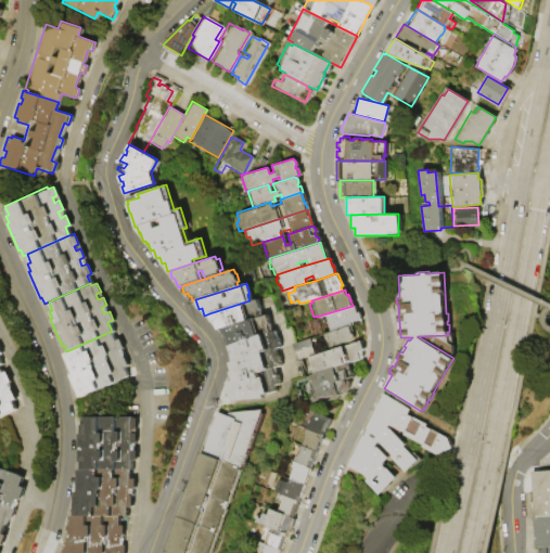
[(217,329),(215,321),(212,322),(209,313),(250,300),(256,298),(258,308),(256,309),(258,316),(221,328),(217,329)]
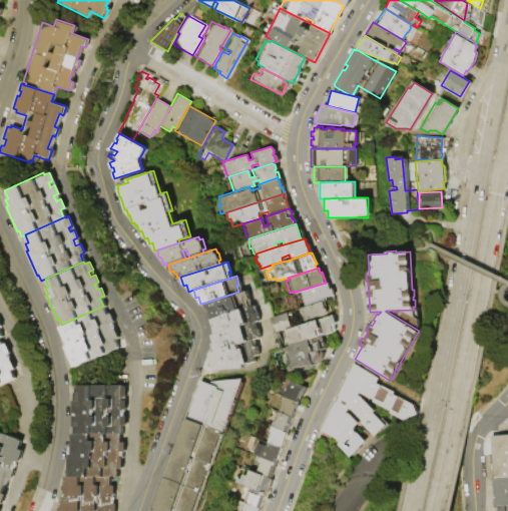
[(326,282),(328,289),(331,288),(332,294),(324,297),(324,299),(322,300),(303,306),(299,291),(326,283),(326,282)]
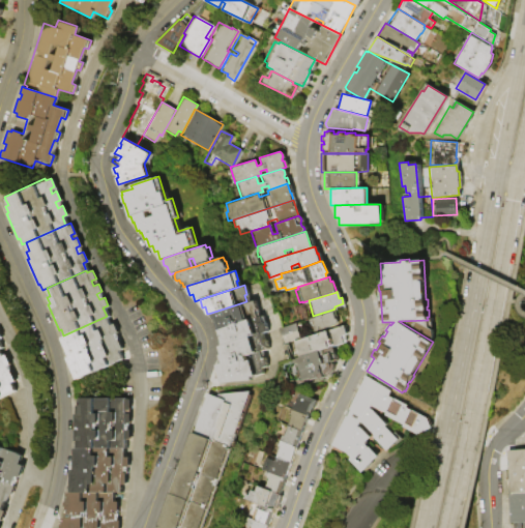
[(217,329),(215,320),(211,313),(246,301),(254,299),(257,309),(254,310),(257,317),(217,329)]
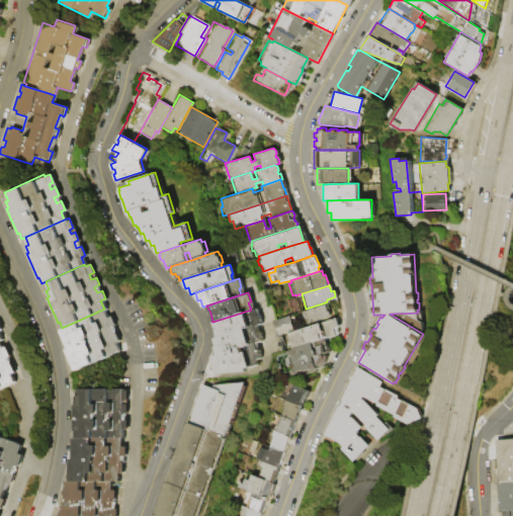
[(298,311),(306,309),(325,303),(327,311),(329,312),(330,314),(329,317),(306,324),(303,315),(301,315),(298,311)]
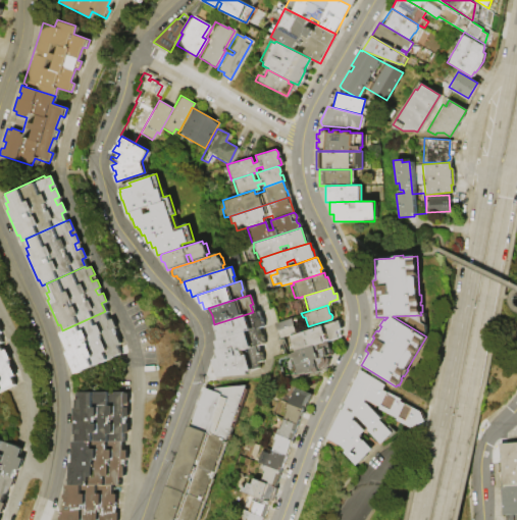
[(263,325),(257,327),(219,340),(214,324),(253,312),(257,311),(259,318),(261,317),(263,325)]
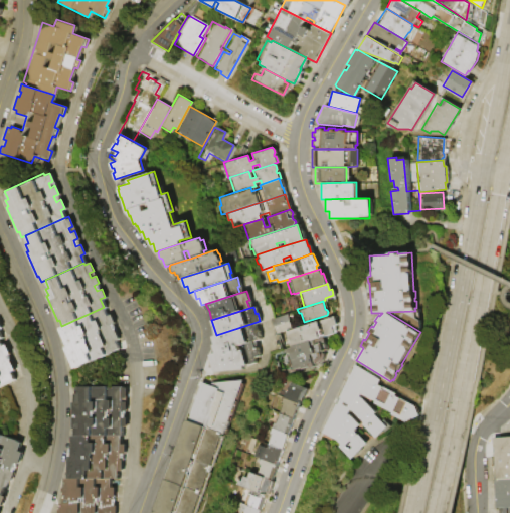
[(102,308),(105,316),(109,314),(113,323),(109,324),(112,330),(114,329),(118,339),(113,341),(117,349),(72,368),(63,348),(66,347),(58,328),(61,326),(102,308)]
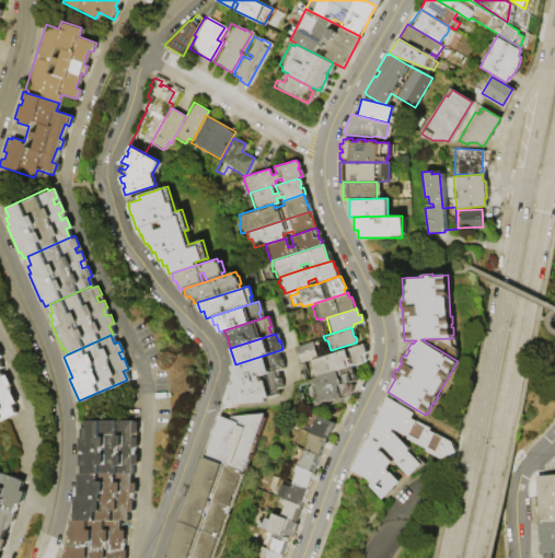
[(361,343),(365,352),(361,353),(365,361),(350,365),(315,376),(310,359),(361,343)]
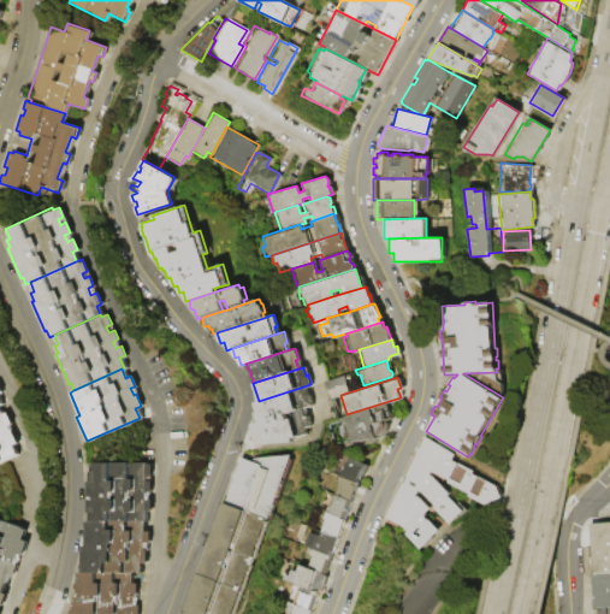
[(256,423),(254,415),(255,414),(254,412),(256,412),(254,402),(259,401),(303,387),(307,396),(309,395),(312,405),(302,408),(305,417),(308,415),(312,426),(305,427),(306,434),(294,437),(295,442),(258,444),(250,424),(256,423)]
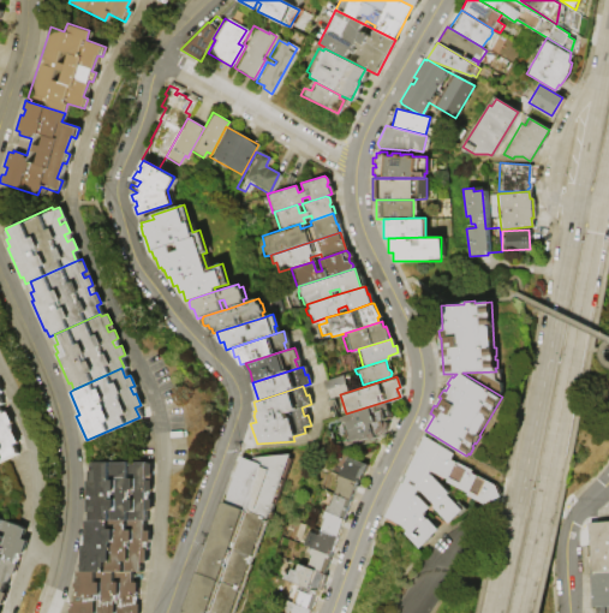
[(384,402),(389,417),(384,418),(386,422),(386,427),(383,433),(378,436),(369,439),(369,438),(360,440),(359,439),(351,441),(342,415),(346,414),(384,402)]
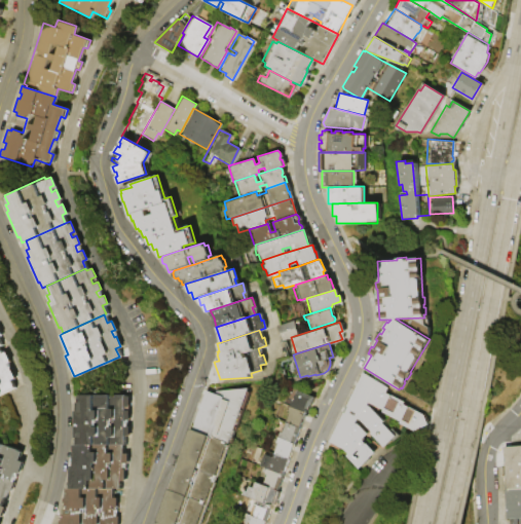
[(0,352),(4,350),(9,362),(7,363),(14,377),(9,380),(12,387),(0,394),(0,352)]
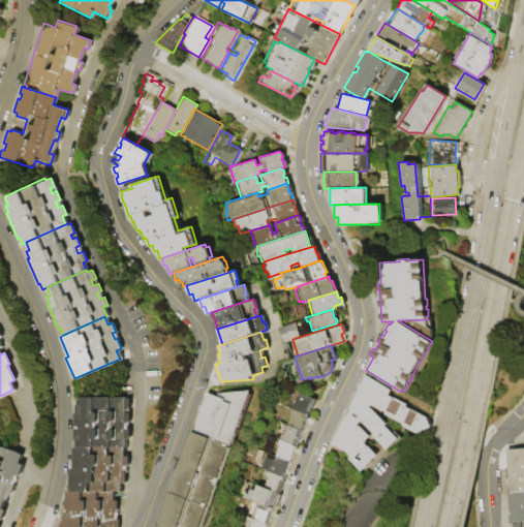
[(328,443),(363,374),(389,389),(386,395),(405,404),(404,406),(421,414),(425,424),(413,433),(399,426),(400,423),(381,413),(382,411),(368,404),(367,407),(383,422),(381,425),(390,432),(392,430),(398,437),(392,443),(391,442),(383,450),(370,435),(371,434),(358,421),(356,424),(367,436),(364,439),(363,442),(374,455),(359,471),(345,458),(347,456),(344,452),(328,443)]
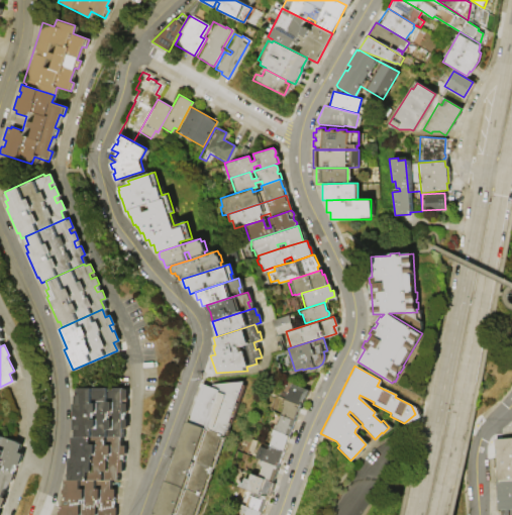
[(201,383),(210,386),(211,384),(244,381),(243,384),(244,385),(227,435),(225,434),(188,421),(201,383)]
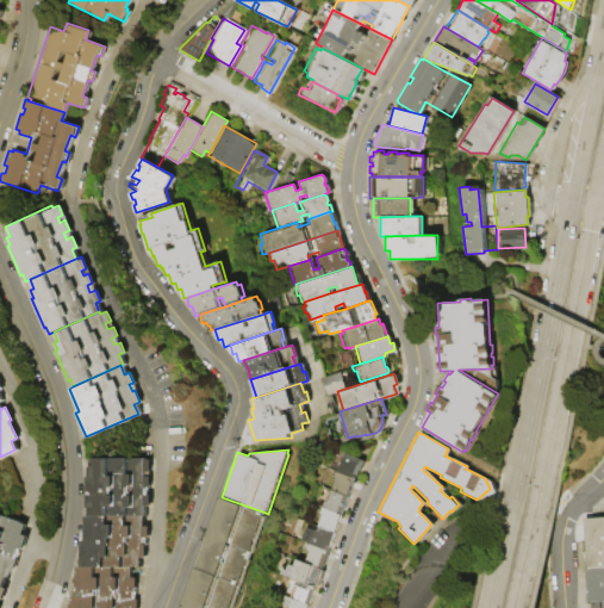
[(342,452),(362,460),(359,469),(357,469),(354,478),(352,478),(332,471),(336,463),(337,464),(342,452)]
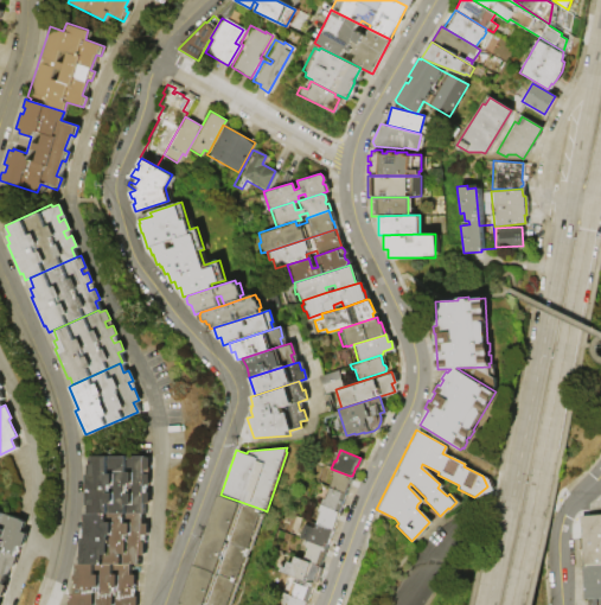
[(91,456),(142,454),(142,457),(148,457),(148,469),(142,469),(142,473),(148,473),(148,484),(142,484),(142,492),(148,492),(148,503),(142,503),(142,513),(140,513),(88,513),(88,505),(85,505),(85,475),(88,475),(88,465),(91,465),(91,456)]
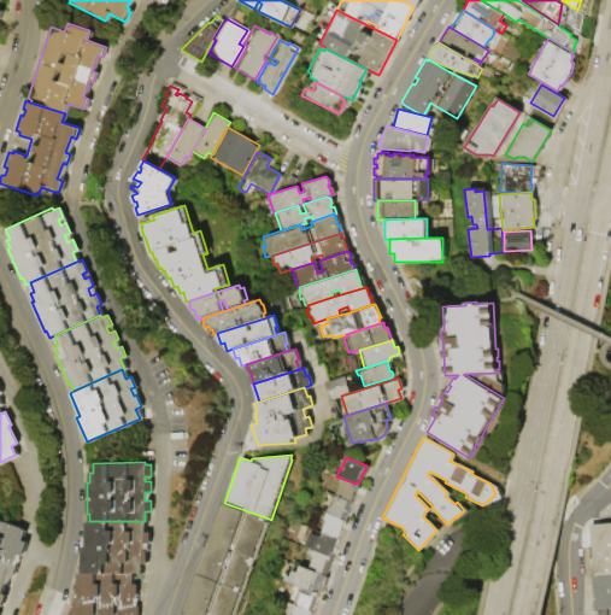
[(356,484),(348,502),(333,495),(336,485),(334,484),(336,476),(356,484)]
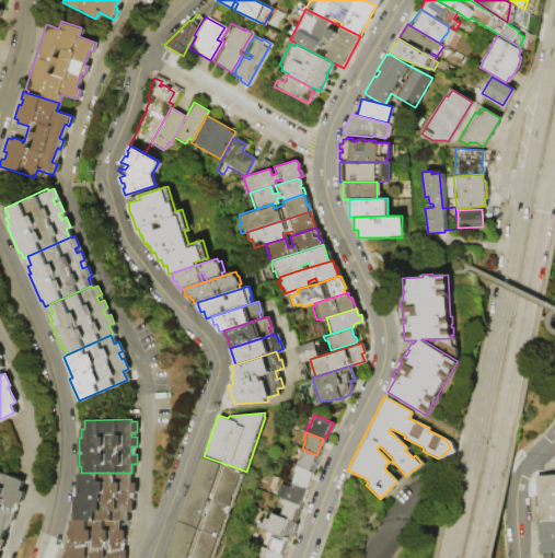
[(318,455),(311,472),(293,465),(296,458),(298,460),(302,449),(316,455),(318,455)]
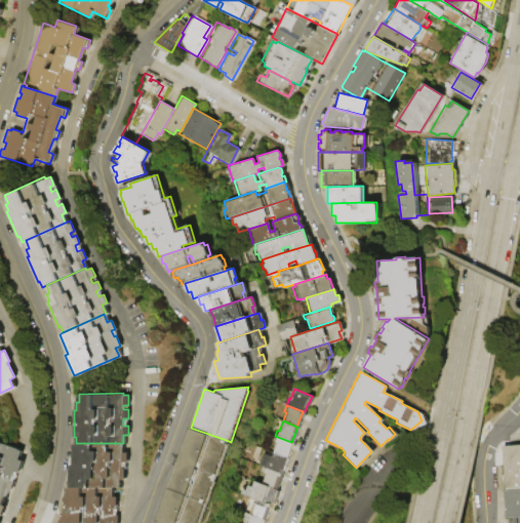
[(229,441),(199,522),(155,522),(189,427),(191,428),(229,441)]
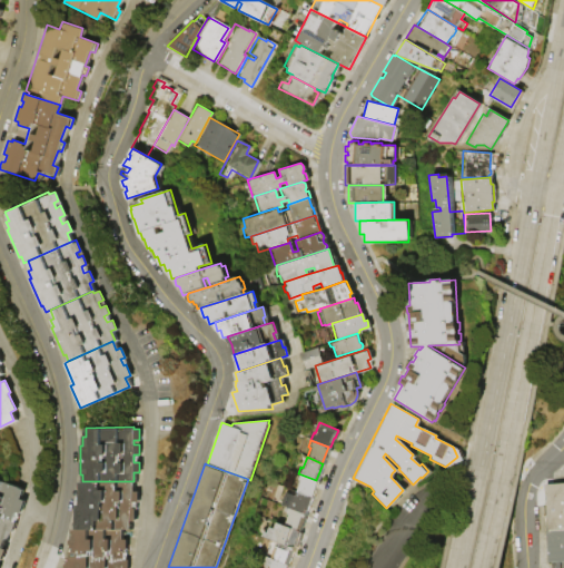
[(316,480),(310,497),(295,491),(298,480),(296,479),(298,473),(316,480)]
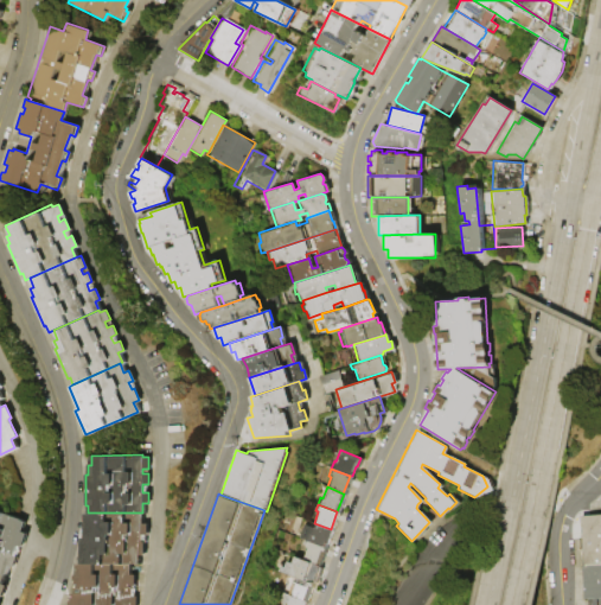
[(0,511),(24,521),(20,530),(25,533),(20,547),(16,545),(12,554),(16,555),(12,567),(7,565),(4,575),(1,574),(0,574),(0,511)]
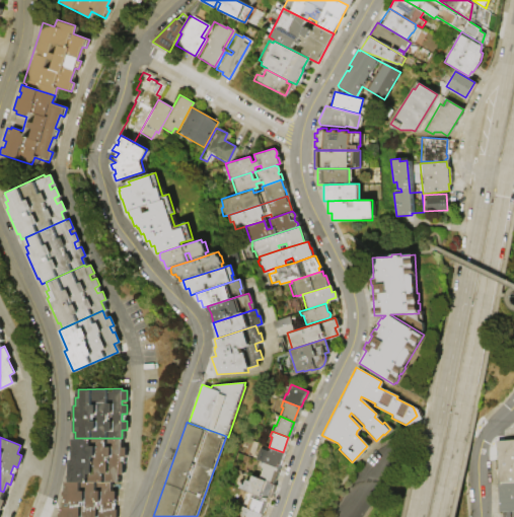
[(120,438),(120,447),(124,447),(125,456),(120,456),(120,463),(122,463),(122,473),(117,473),(117,482),(108,482),(69,482),(69,459),(71,459),(71,438),(75,438),(120,438)]
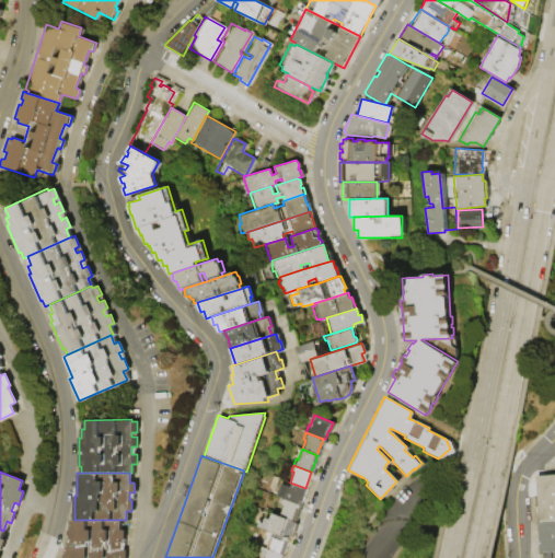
[(534,475),(554,473),(554,520),(538,521),(534,475)]
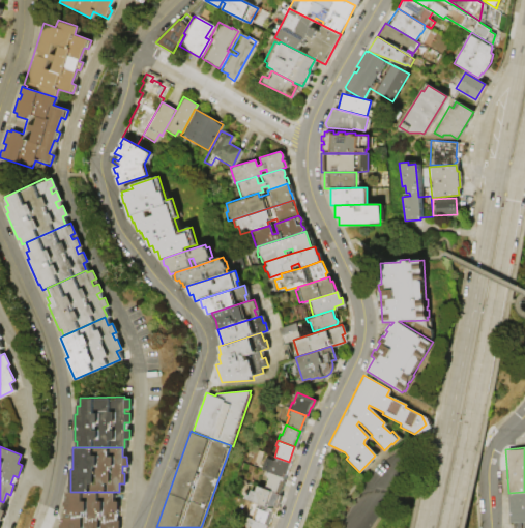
[(289,462),(283,478),(263,471),(258,469),(263,457),(272,461),(274,457),(289,462)]
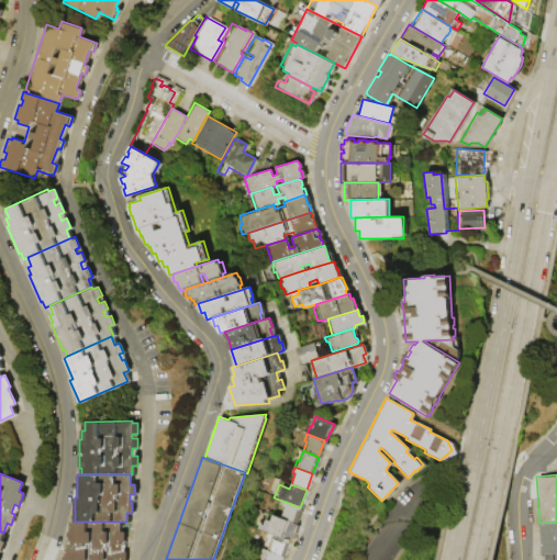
[(300,507),(293,524),(278,517),(282,507),(280,506),(281,504),(278,503),(279,500),(300,507)]
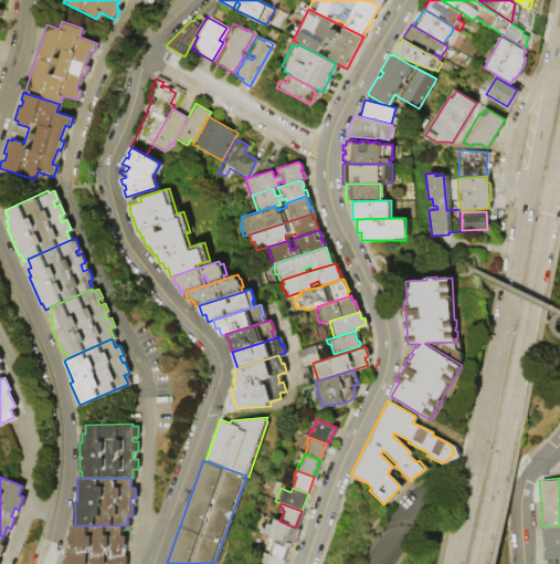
[(295,528),(289,544),(272,538),(257,533),(260,528),(263,529),(265,522),(270,524),(272,519),(280,521),(295,528)]
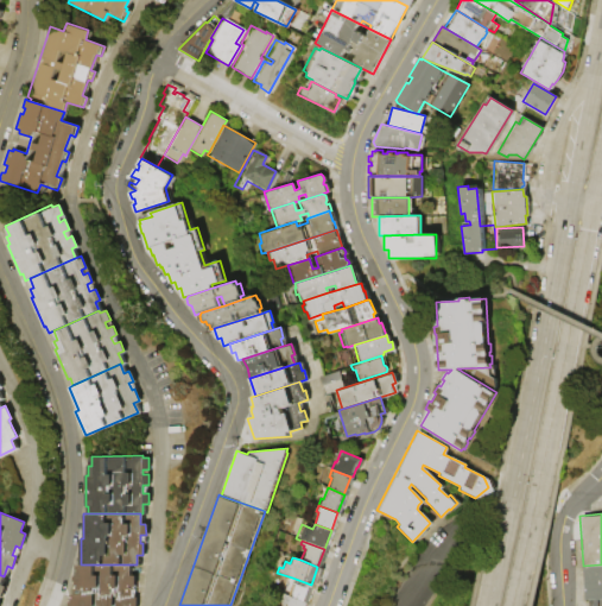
[(127,565),(127,575),(133,575),(133,587),(130,587),(130,598),(135,597),(135,605),(70,605),(70,601),(73,601),(73,594),(77,594),(76,581),(75,581),(75,576),(76,576),(76,566),(81,565),(127,565)]
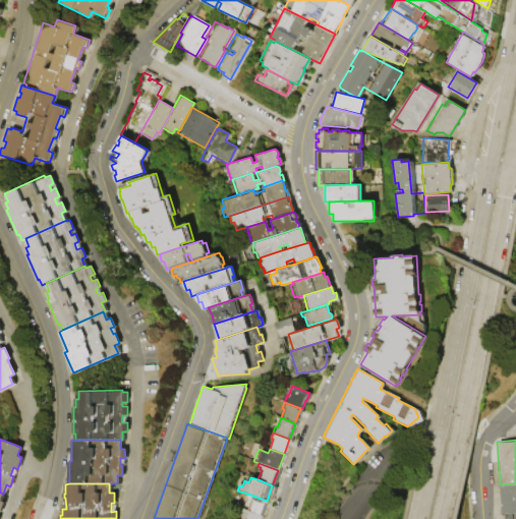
[(515,512),(503,513),(500,514),(498,484),(500,484),(515,483),(515,512)]
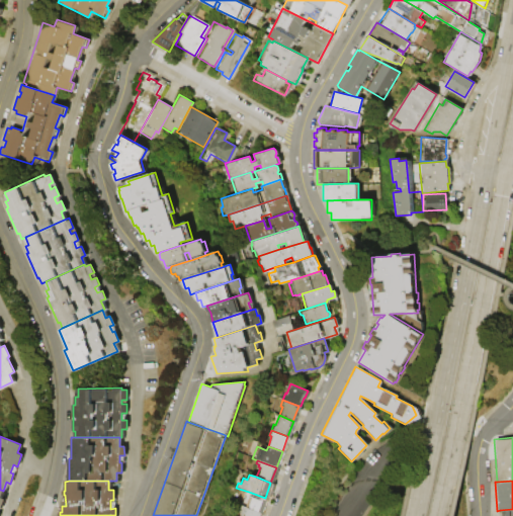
[(265,498),(264,500),(265,500),(260,512),(246,507),(249,498),(247,497),(249,492),(265,498)]
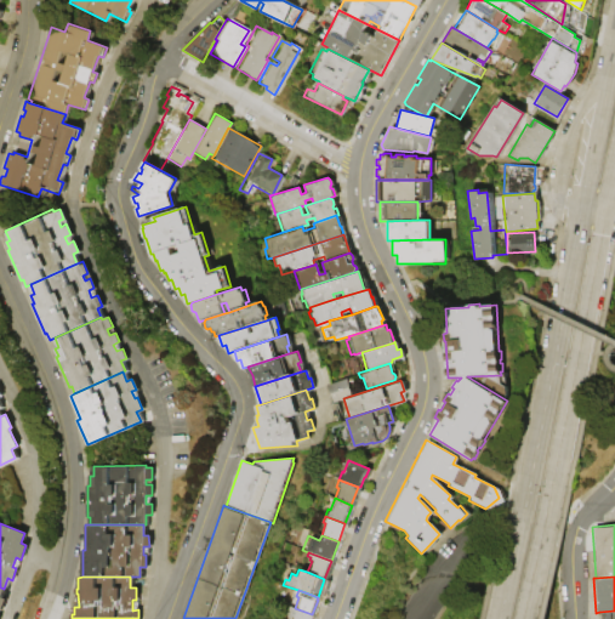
[(312,614),(309,618),(290,618),(295,608),(312,614)]
